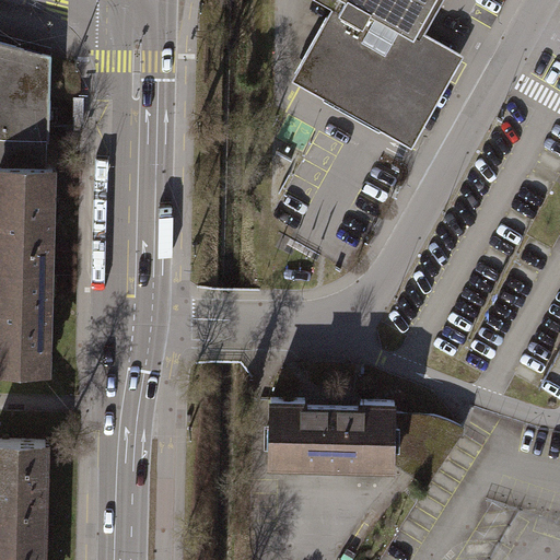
[(317,0),(333,8),(292,80),(413,147),(465,54),(427,32),(444,0),(317,0)]
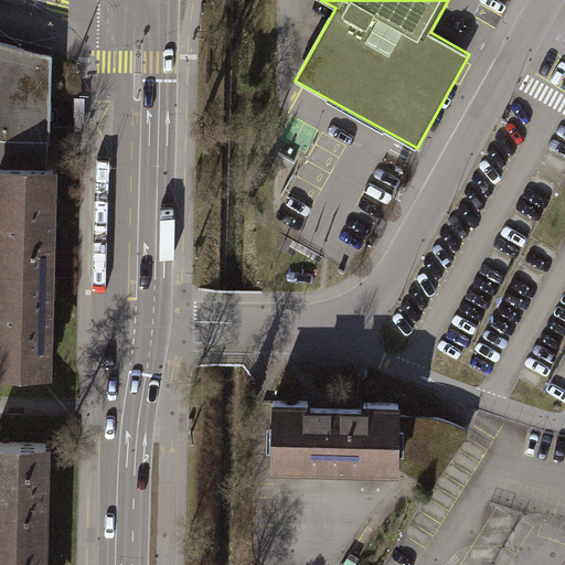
[(0,42),(0,163),(48,166),(51,53),(49,53),(49,54),(0,42)]
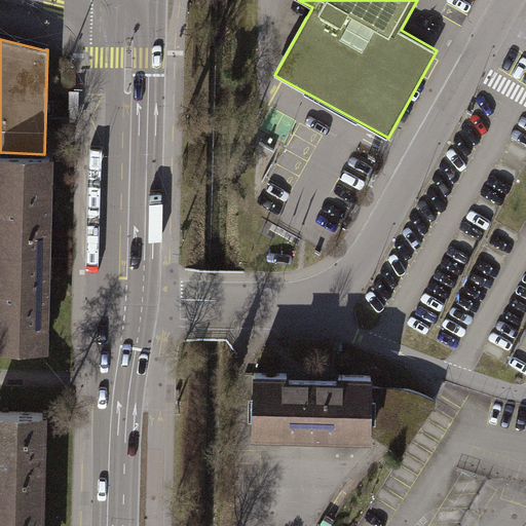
[(0,255),(47,256),(48,154),(44,154),(0,152),(0,255)]
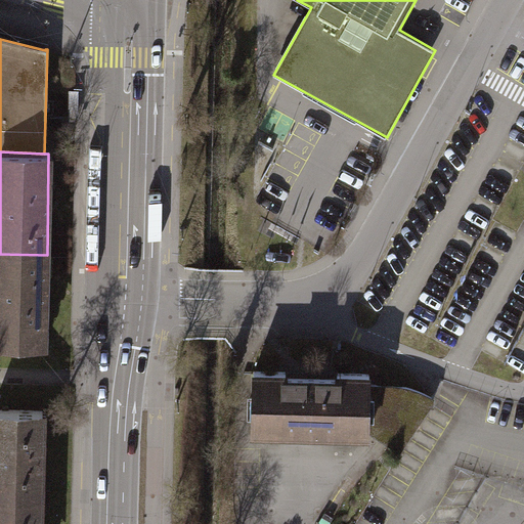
[(47,255),(0,254),(0,343),(45,345),(47,255)]
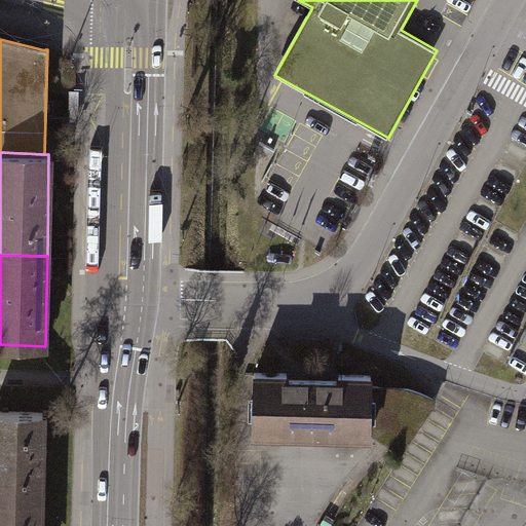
[(371,374),(256,372),(255,433),(369,435),(369,428),(405,450),(434,407),(434,402),(416,393),(406,389),(396,387),(370,385),(371,374)]
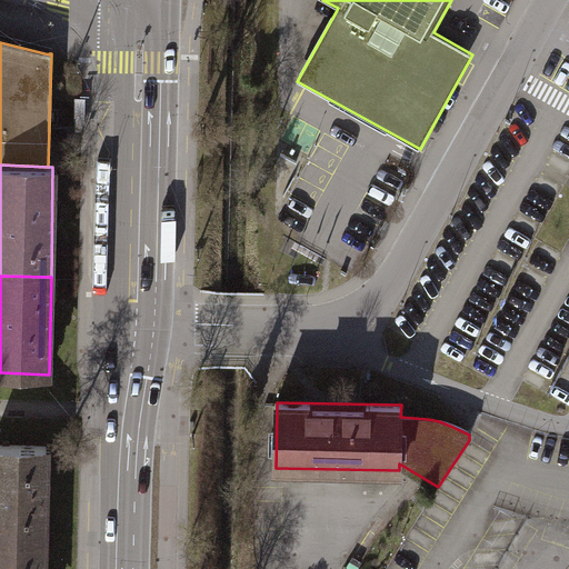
[(0,533),(47,536),(49,446),(0,443),(0,533)]
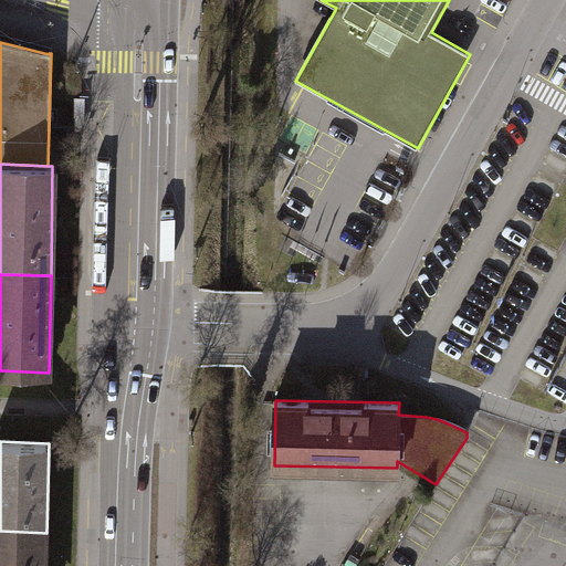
[(0,565),(44,565),(46,533),(0,531),(0,565)]
